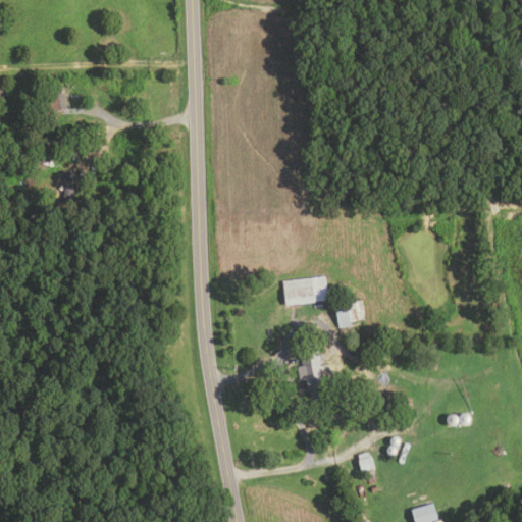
[(64,92),(66,108),(43,112),(41,96),(64,92)]
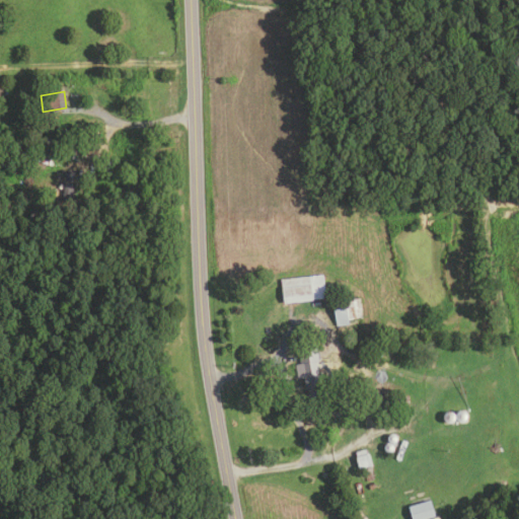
[(65,143),(62,153),(43,146),(46,137),(65,143)]
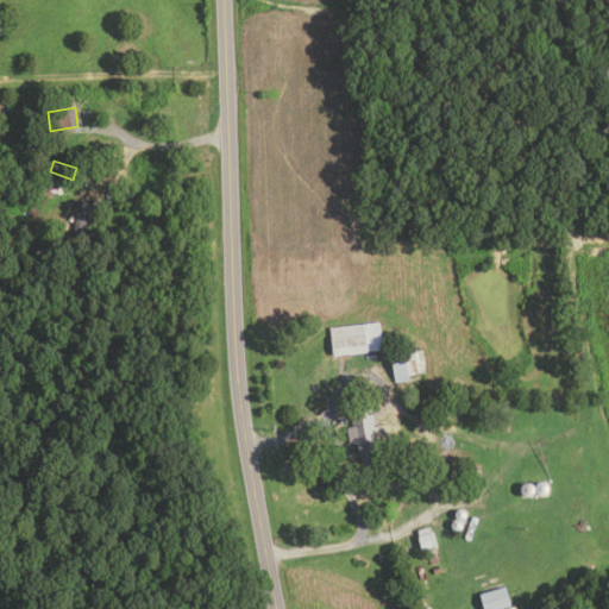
[(88,202),(85,238),(69,236),(73,201),(88,202)]
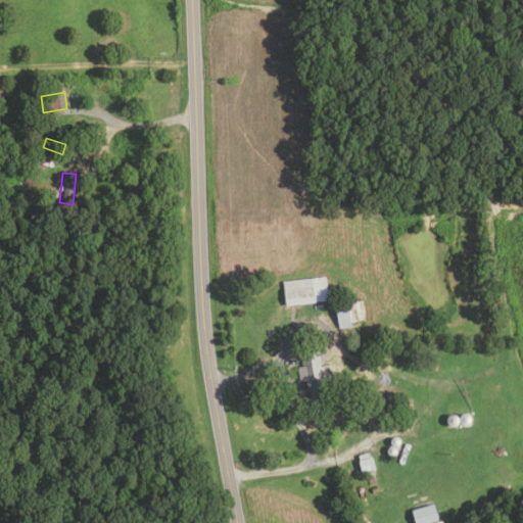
[(285,305),(283,282),(326,277),(328,300),(285,305)]
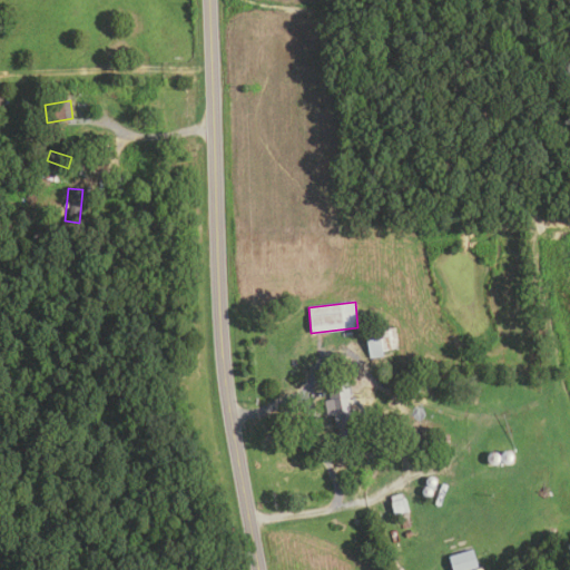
[(370,359),(364,328),(377,326),(377,331),(395,327),(399,349),(382,351),(383,356),(370,359)]
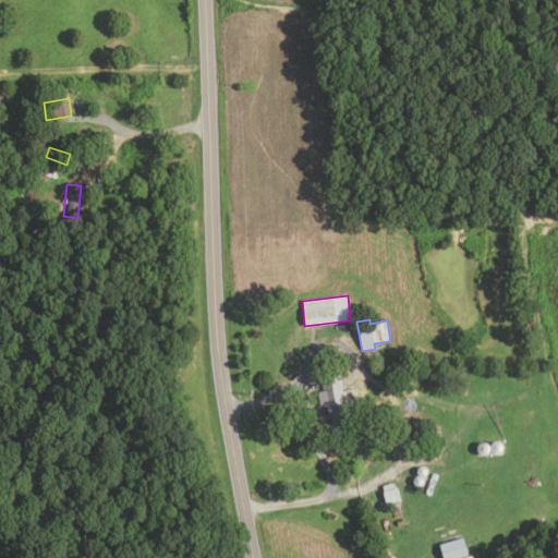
[(335,436),(331,417),(328,417),(327,408),(323,408),(320,396),(324,396),(320,377),(342,374),(344,389),(340,390),(342,402),(351,401),(353,414),(349,415),(351,427),(339,429),(339,435),(335,436)]
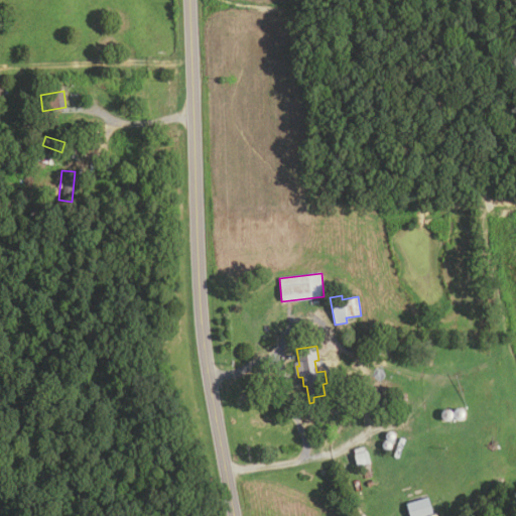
[(359,378),(361,389),(350,391),(348,380),(359,378)]
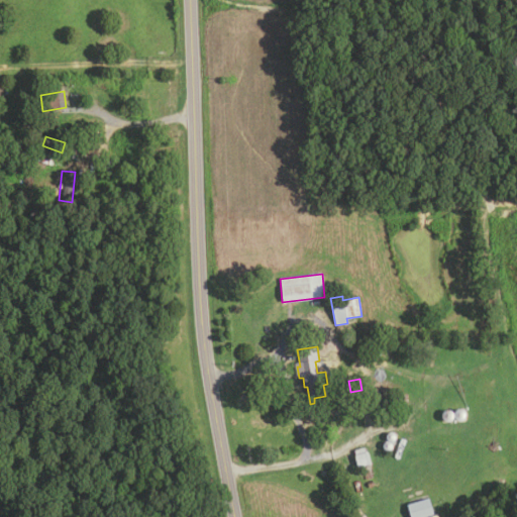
[(393,388),(395,395),(383,397),(382,390),(393,388)]
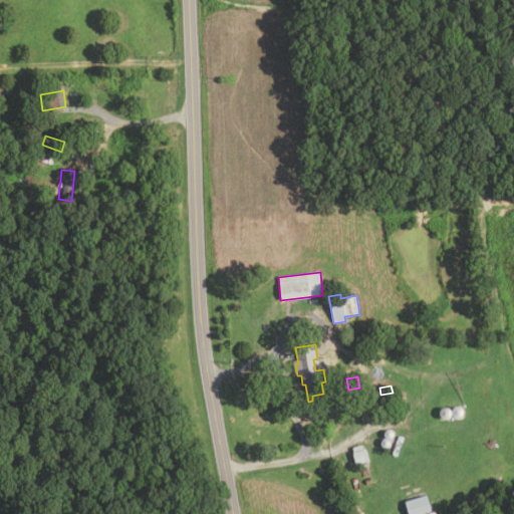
[(405,404),(396,404),(395,393),(405,393),(405,404)]
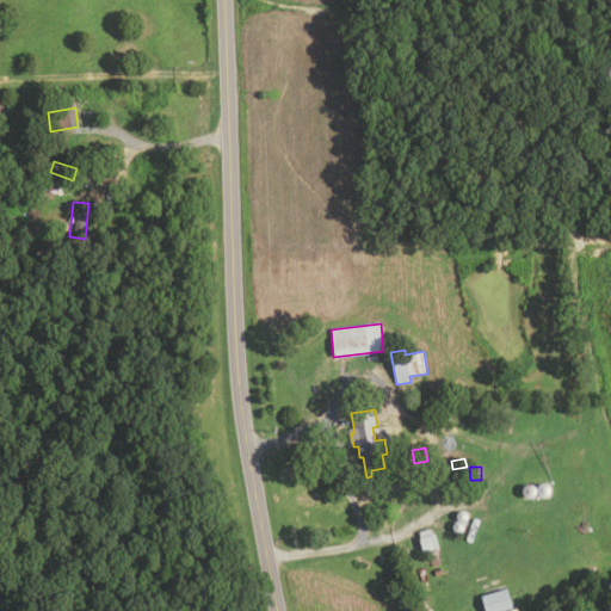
[(544,498),(547,497),(549,494),(550,492),(549,488),(547,485),(543,483),(539,485),(537,488),(536,492),(537,494),(541,497),(544,498)]
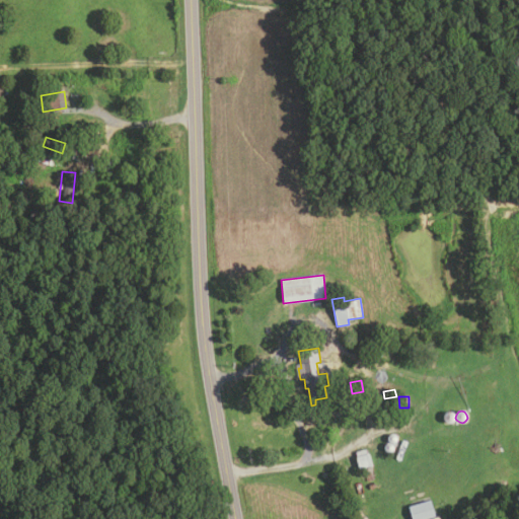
[(443,419),(444,416),(446,413),(449,412),(452,413),(454,415),(455,417),(453,421),(450,423),(446,422),(443,419)]
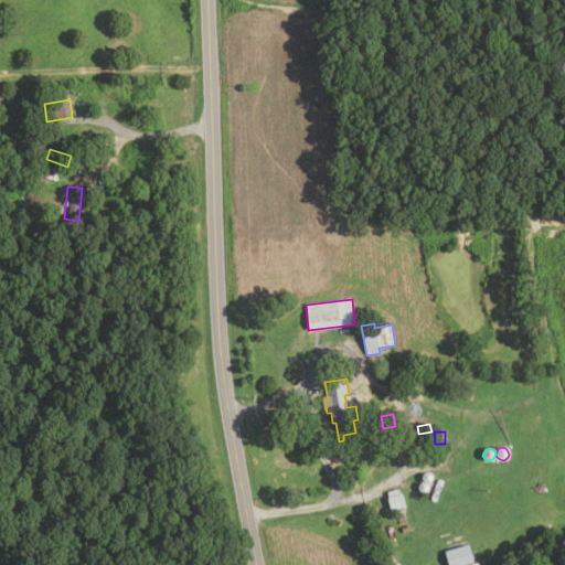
[(429,459),(419,458),(419,450),(430,451),(429,459)]
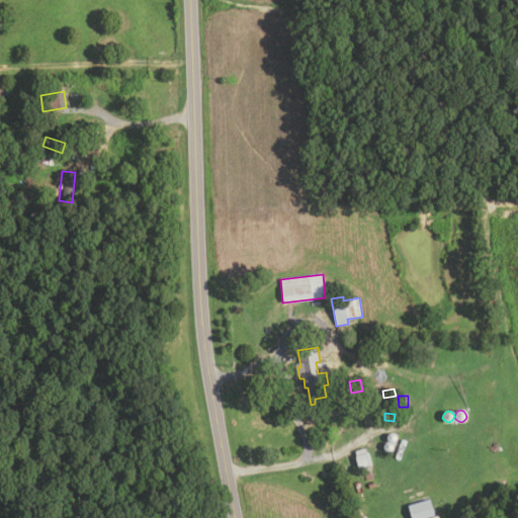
[(387,439),(387,436),(389,434),(391,433),(394,433),(396,434),(397,436),(396,440),(394,442),(390,441),(387,439)]
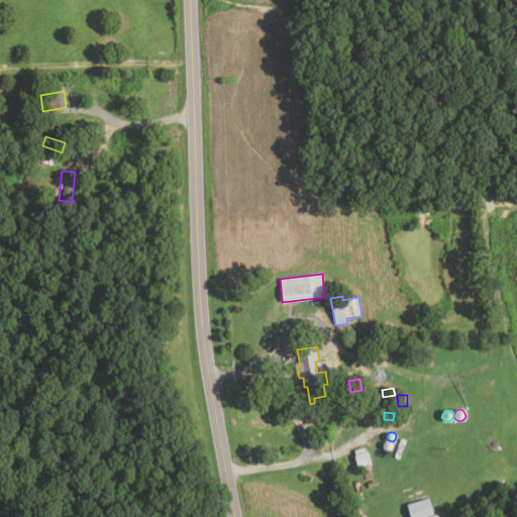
[(384,448),(386,450),(389,450),(391,448),(392,446),(391,444),(389,442),(386,441),(384,443),(383,446),(384,448)]
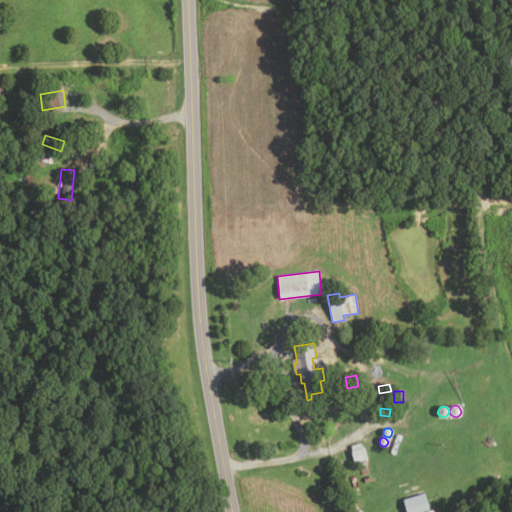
[(367,460),(354,463),(351,451),(352,451),(351,446),(361,443),(363,448),(364,447),(367,460)]
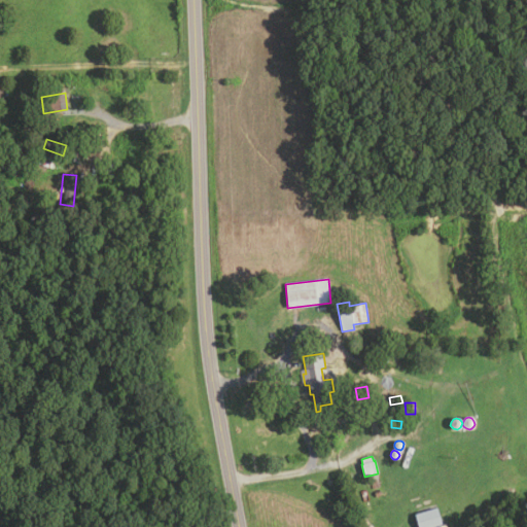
[(377,475),(379,488),(372,489),(369,477),(377,475)]
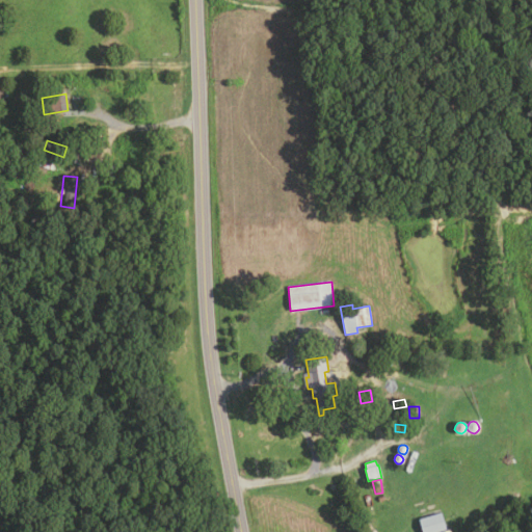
[(440,531),(422,531),(418,520),(441,512),(446,530),(440,531)]
